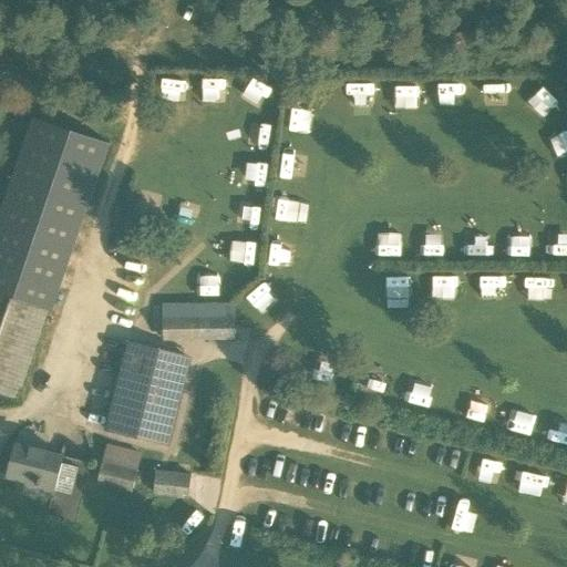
[(220,100),(223,80),(207,79),(205,99),(220,100)]
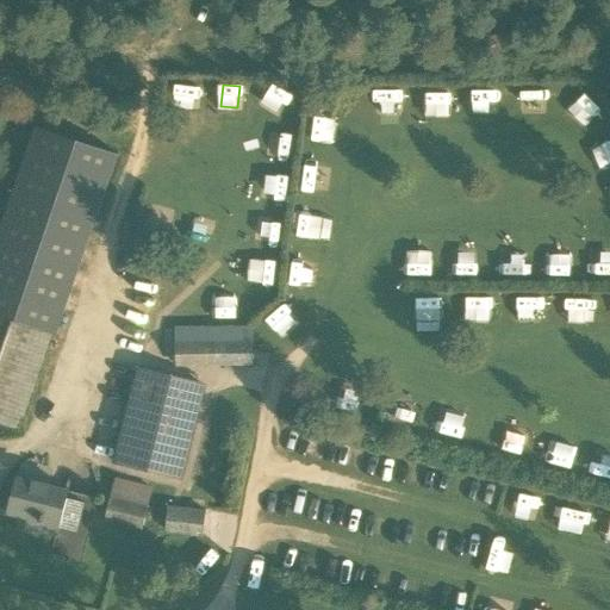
[(257,109),(275,117),(286,94),(268,86),(257,109)]
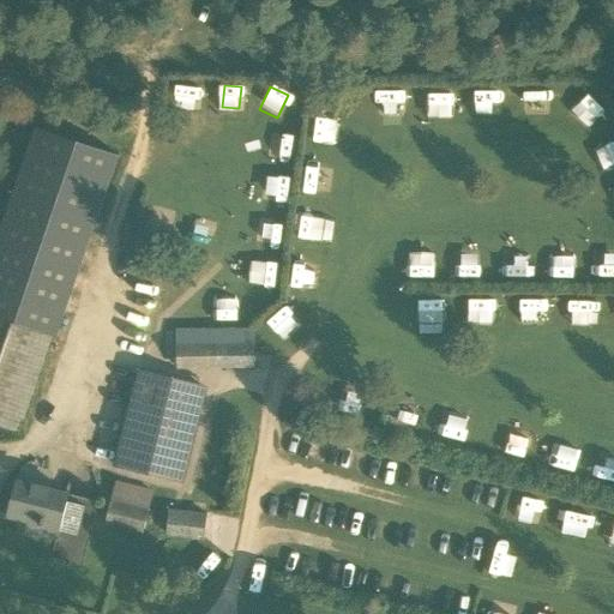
[(477,88),(479,124),(501,122),(500,86),(477,88)]
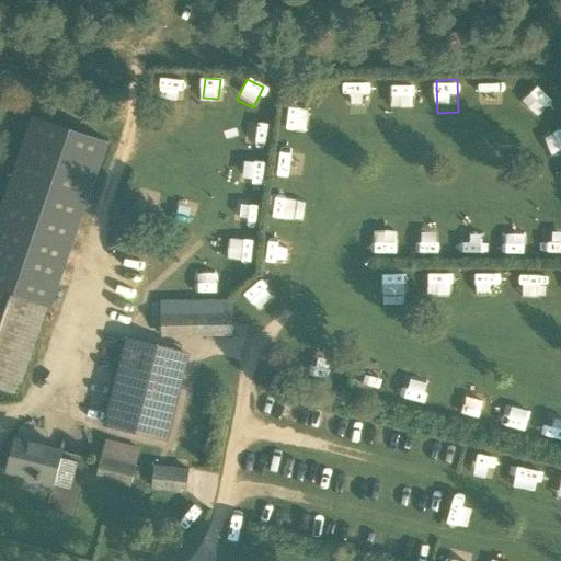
[(368,102),(368,80),(346,81),(347,103),(368,102)]
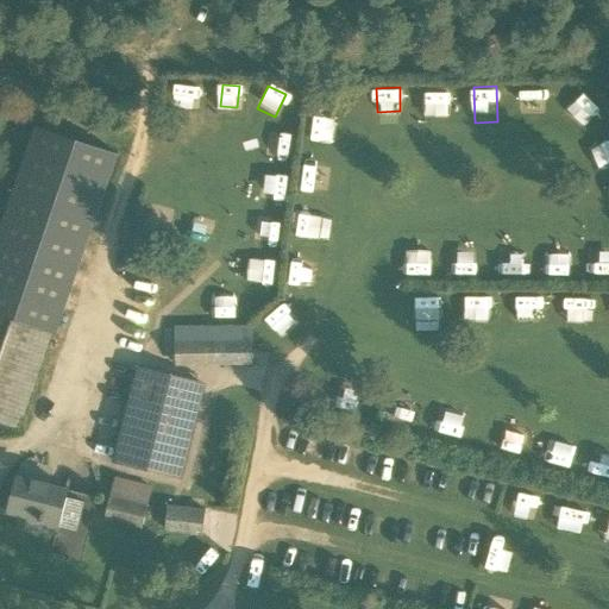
[(542,123),(544,87),(525,87),(523,121),(542,123)]
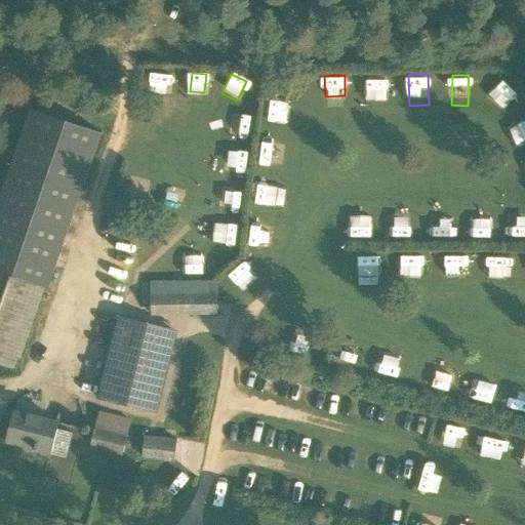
[(286,122),(289,103),(270,99),(267,119),(286,122)]
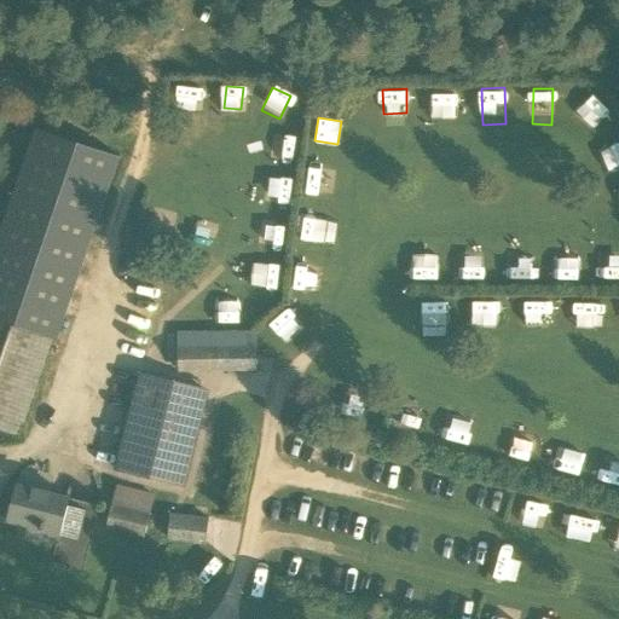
[(295,154),(298,134),(275,131),(272,150),(295,154)]
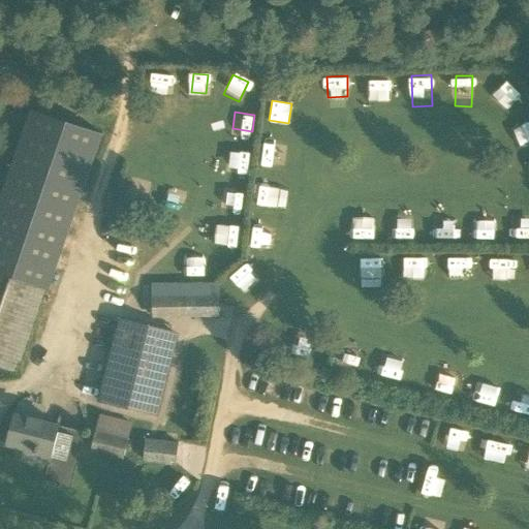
[(520,145),(528,142),(528,123),(514,129),(520,145)]
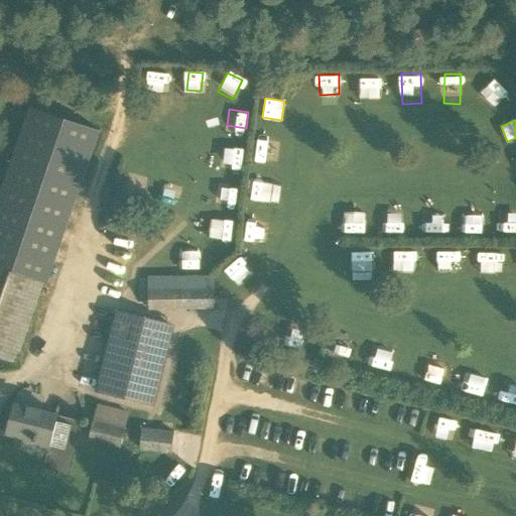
[(275,160),(278,141),(259,138),(256,157),(275,160)]
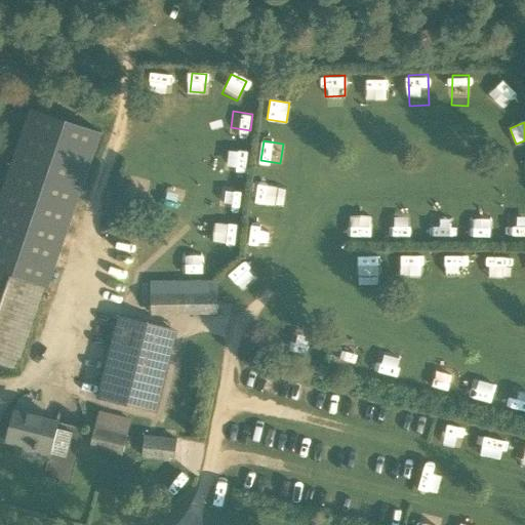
[(227,163),(245,164),(246,148),(228,147),(227,163)]
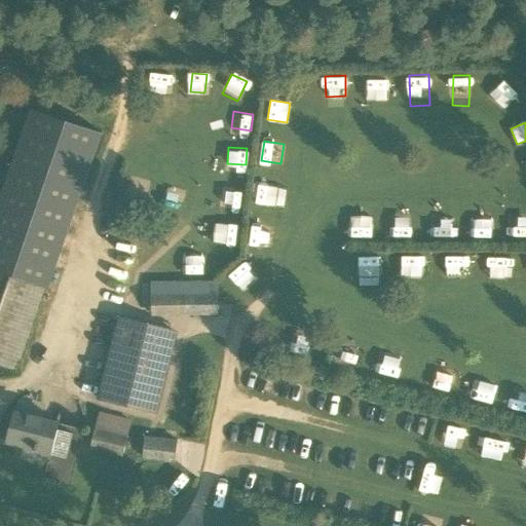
[(128,174),(124,189),(146,195),(151,180),(128,174)]
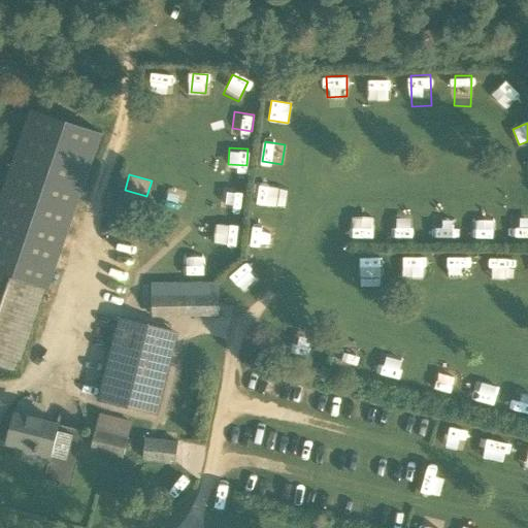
[(239,207),(240,188),(223,186),(221,205),(239,207)]
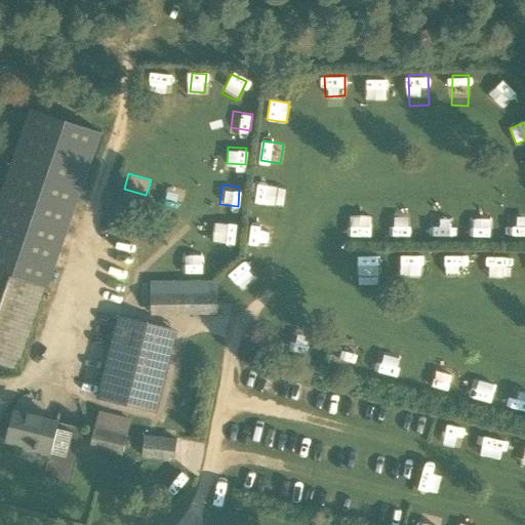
[(185,208),(188,189),(165,186),(162,205),(185,208)]
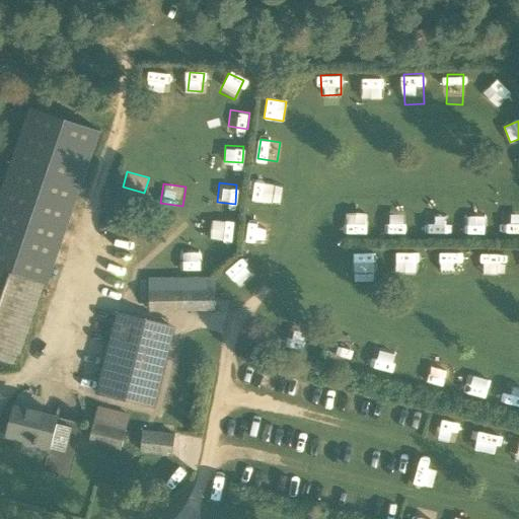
[(252,202),(272,203),(273,184),(253,184),(252,202)]
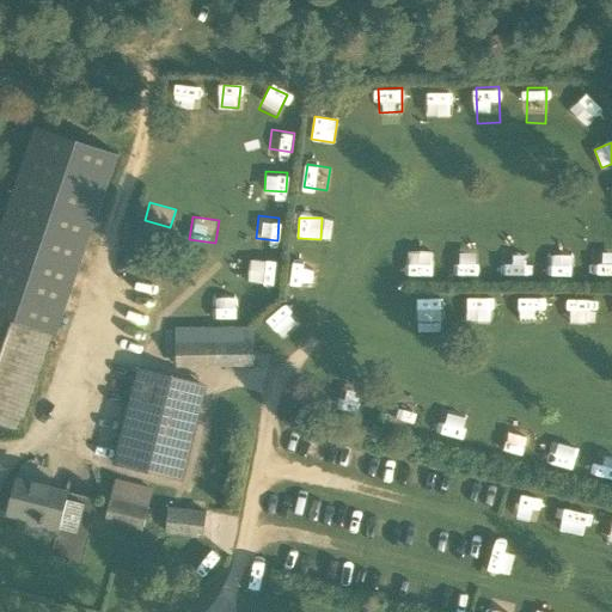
[(611,274),(611,237),(594,237),(594,274),(611,274)]
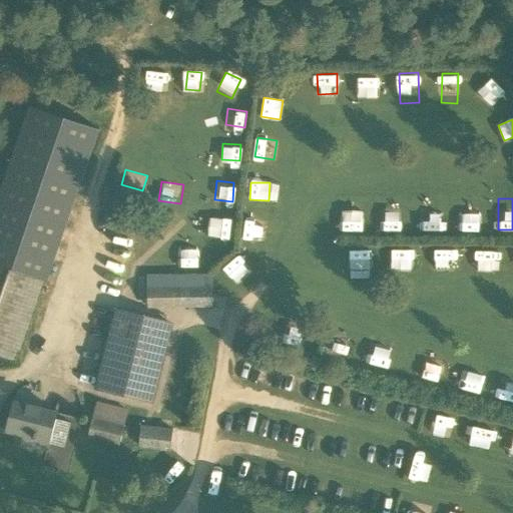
[(419,226),(441,227),(442,207),(419,206),(419,226)]
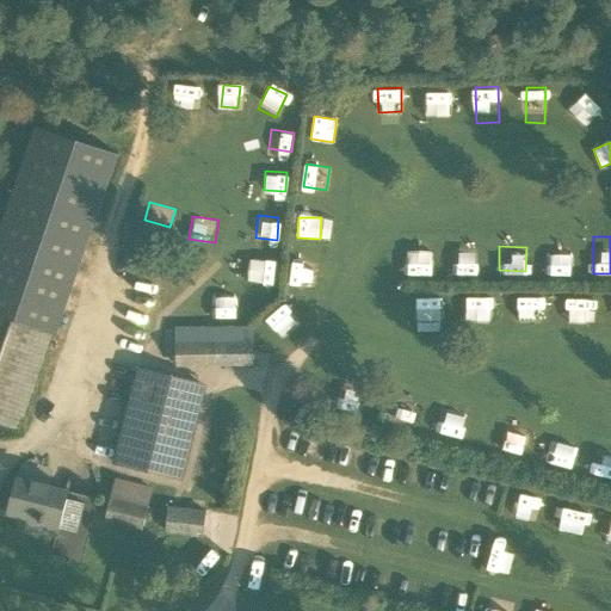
[(479,273),(476,248),(452,251),(455,275),(479,273)]
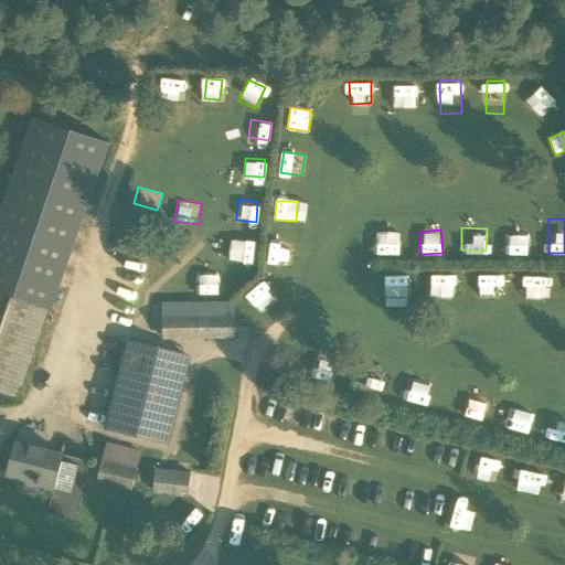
[(374,253),(398,253),(398,232),(374,232),(374,253)]
